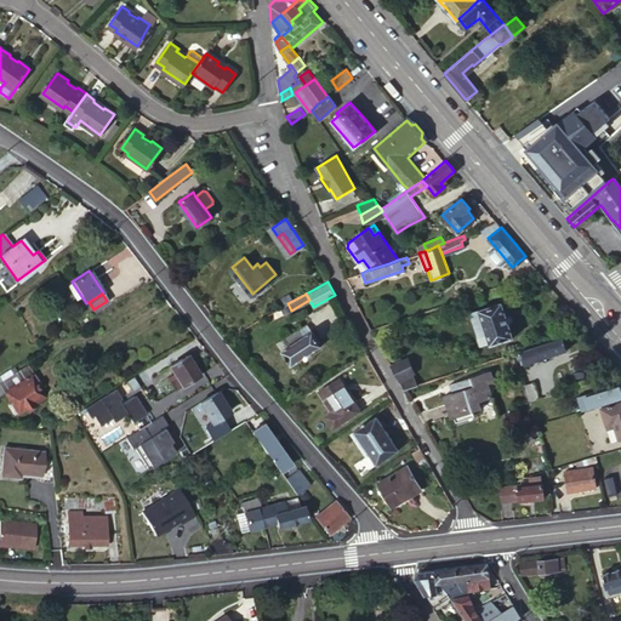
[(501,301),(479,309),(486,334),(480,336),(484,345),(490,342),(490,345),(513,337),(501,301)]
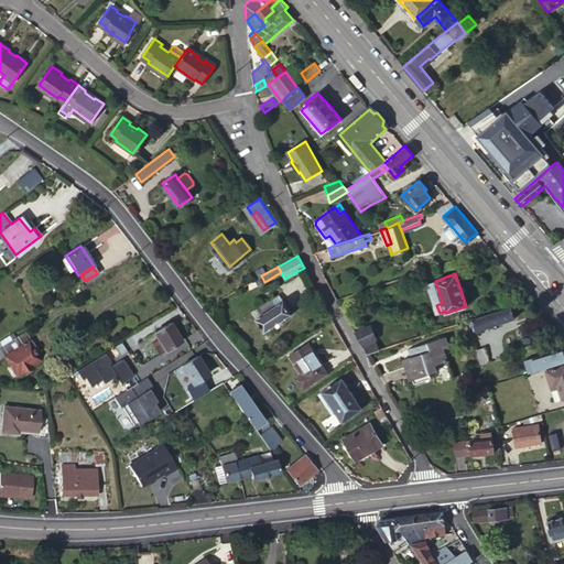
[(434,306),(436,305),(442,303),(435,281),(426,284),(434,306)]
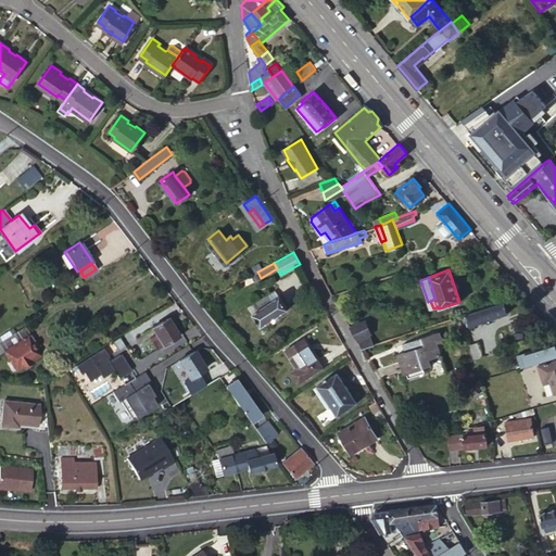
[(278,297),(275,292),(268,295),(267,295),(249,307),(261,326),(288,308),(280,297),(278,297)]
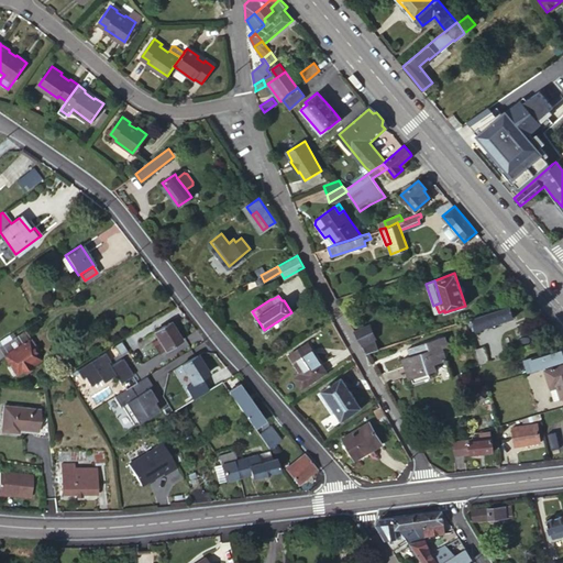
[(515,318),(510,306),(509,306),(478,317),(467,320),(470,329),(475,328),(476,331),(515,318)]
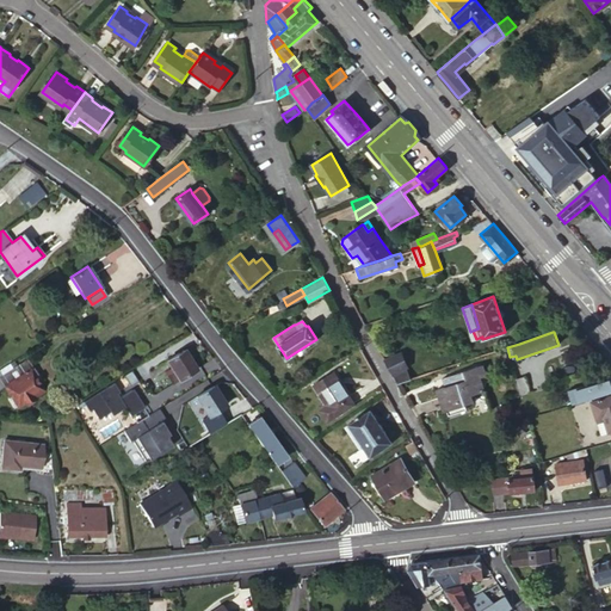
[(167,360),(174,372),(179,380),(196,370),(184,350),(167,360)]
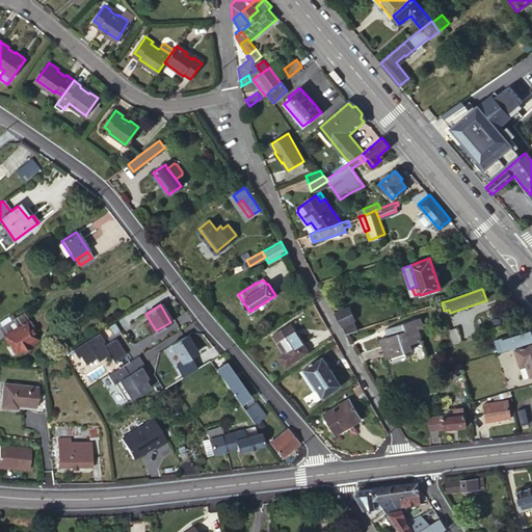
[(351,331),(357,329),(355,319),(356,318),(349,304),(334,312),(346,333),(351,331)]
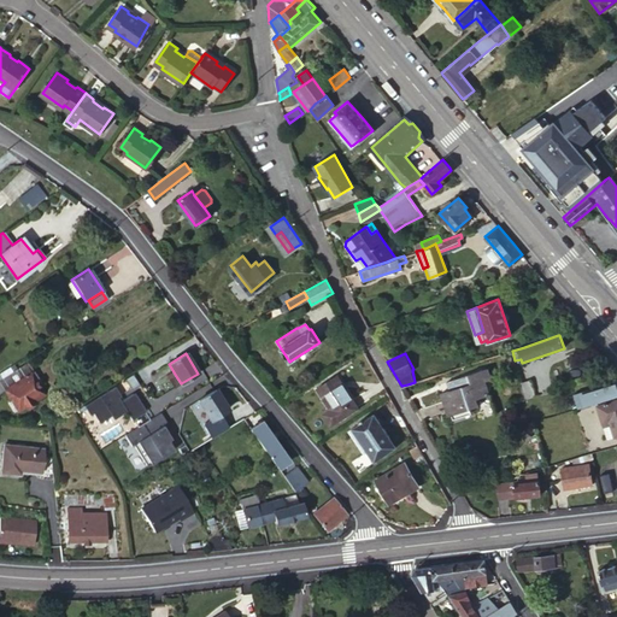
[(0,380),(0,391),(3,389),(17,410),(23,406),(28,409),(33,405),(34,400),(45,394),(36,382),(37,380),(27,364),(0,380)]
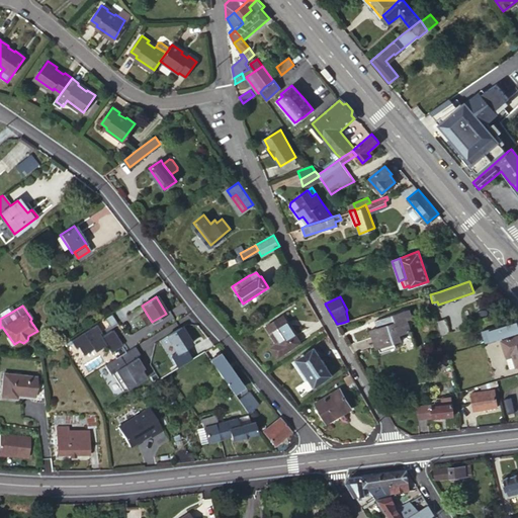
[(413,319),(411,309),(375,320),(377,325),(369,327),(375,347),(402,339),(400,333),(412,329),(415,338),(427,335),(422,317),(413,319)]
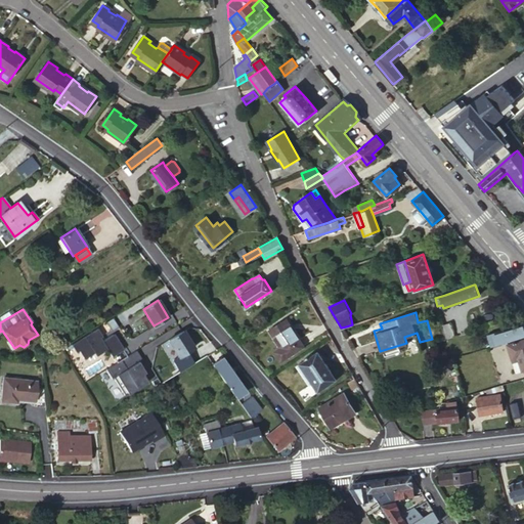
[(269,329),(279,345),(287,356),(302,345),(286,318),(269,329)]
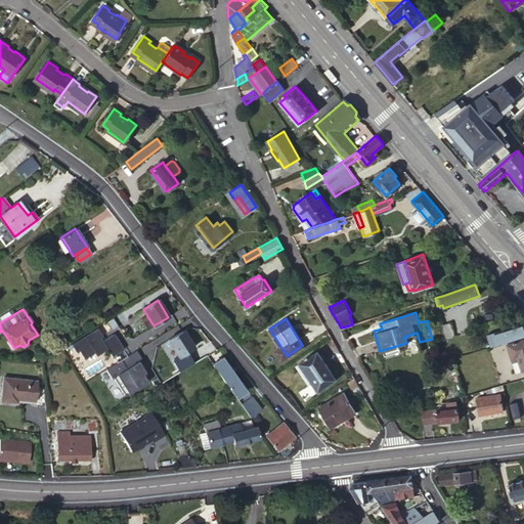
[(148,330),(154,325),(149,319),(144,322),(148,330)]
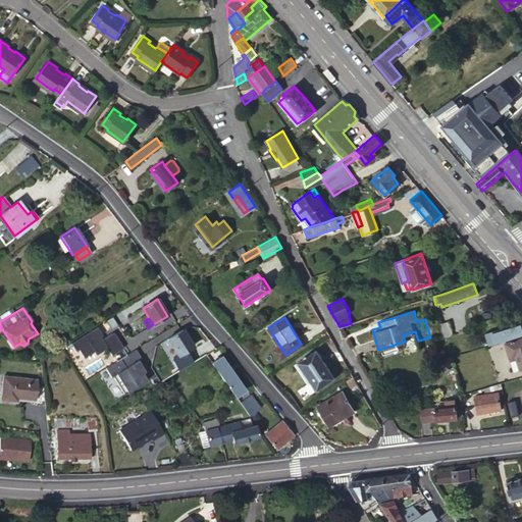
[(453,332),(449,320),(440,322),(445,334),(453,332)]
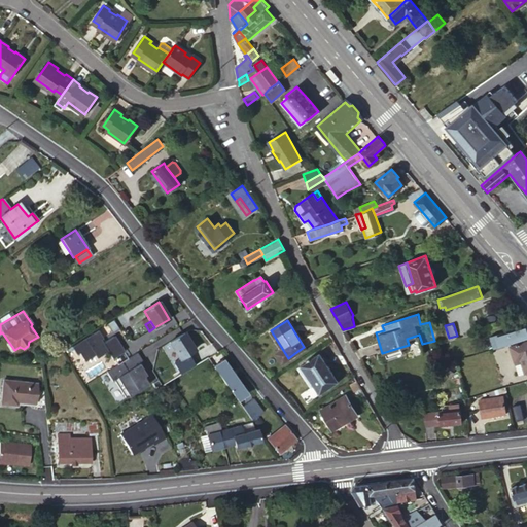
[(526,338),(526,334),(526,329),(524,325),(491,335),(495,348),(526,338)]
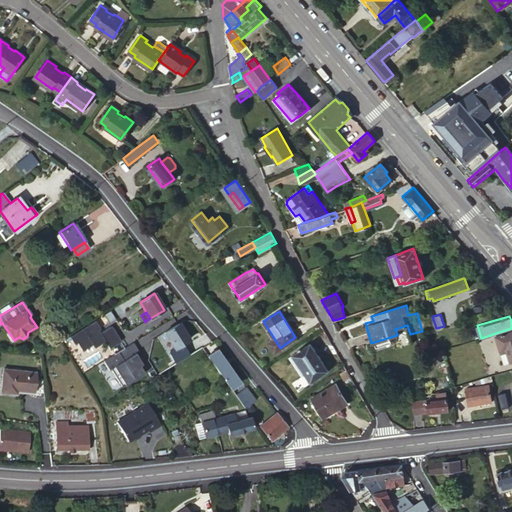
[(102,327),(97,318),(69,336),(74,345),(77,343),(82,351),(92,345),(94,348),(104,342),(109,349),(121,341),(111,326),(100,333),(98,330),(102,327)]
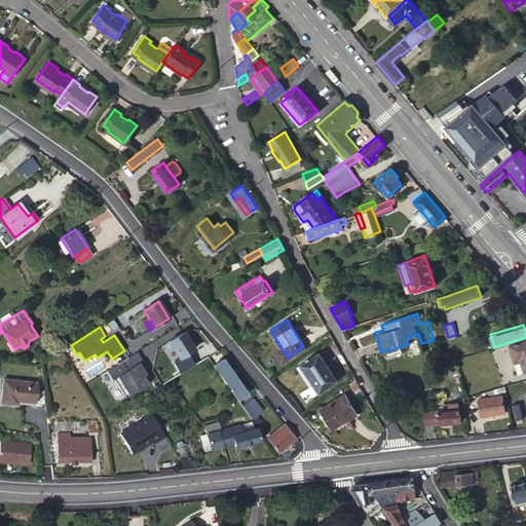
[(193,349),(183,333),(168,341),(179,358),(193,349)]
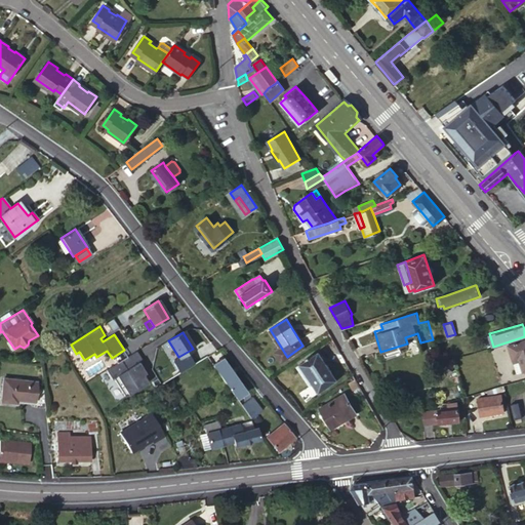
[(524,370),(524,339),(509,345),(518,373),(524,370)]
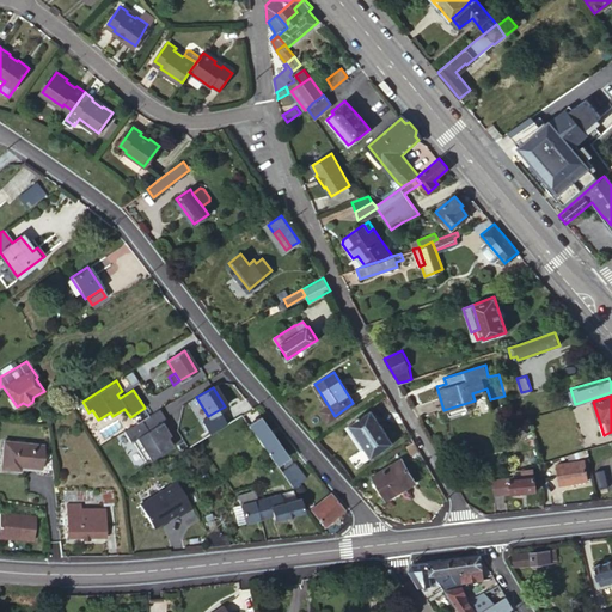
[(326,421),(335,416),(326,403),(318,409),(326,421)]
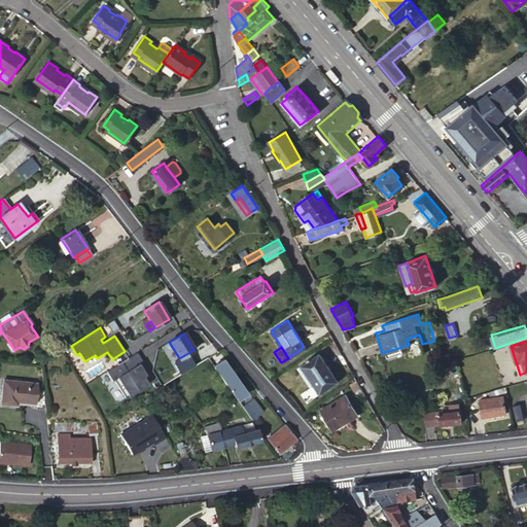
[(220,350),(208,357),(212,364),(224,356),(220,350)]
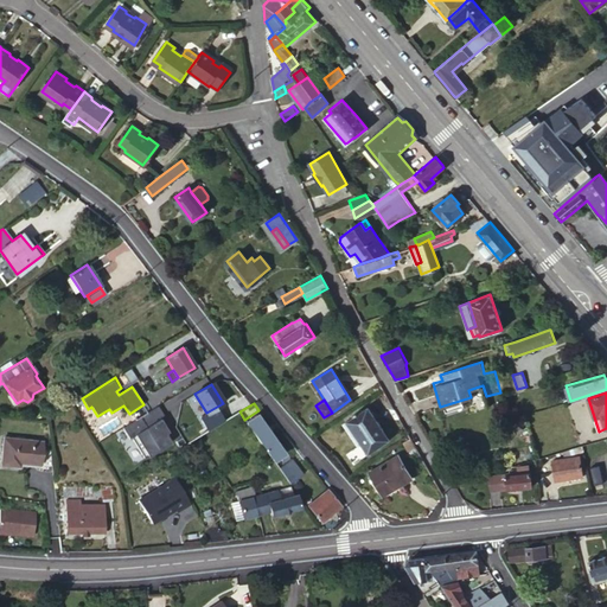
[(388,439),(366,406),(343,421),(364,453),(388,439)]
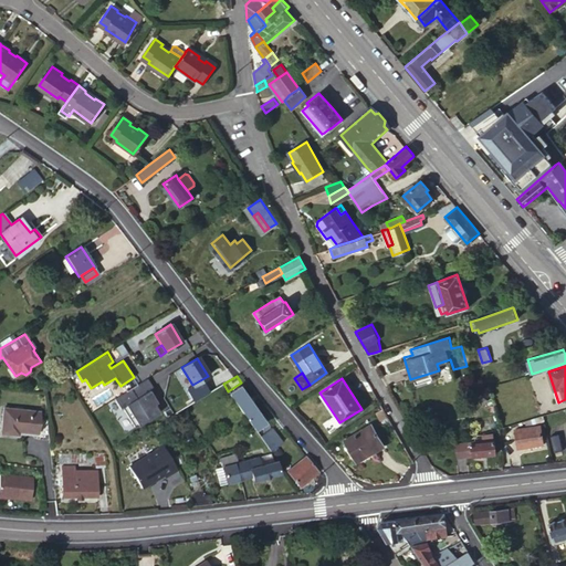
[(147,379),(115,399),(121,409),(123,408),(135,427),(147,419),(147,420),(159,413),(153,402),(155,401),(149,391),(154,389),(147,379)]
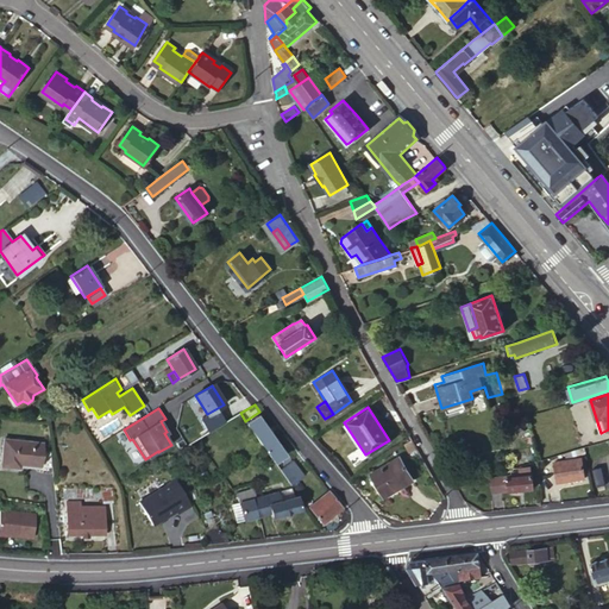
[(257,416),(248,424),(264,447),(275,463),(284,456),(257,416)]
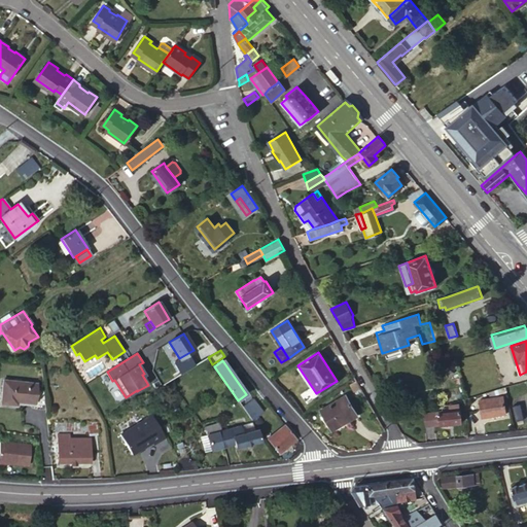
[(417,369),(415,360),(394,366),(396,375),(417,369)]
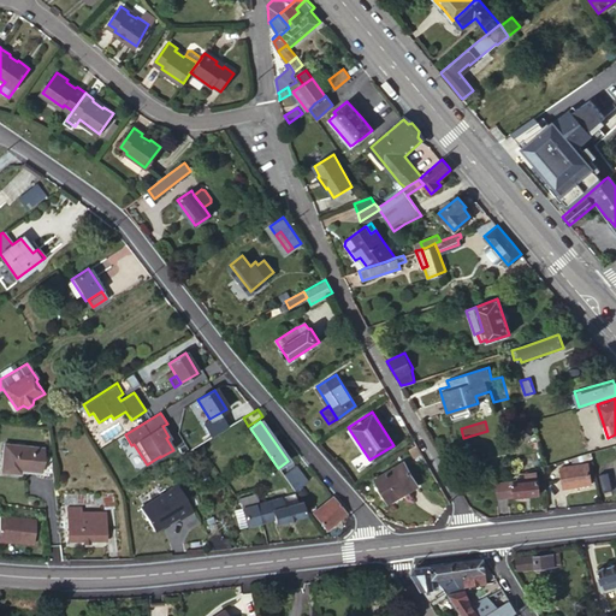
[(211,433),(205,425),(184,437),(190,446),(211,433)]
